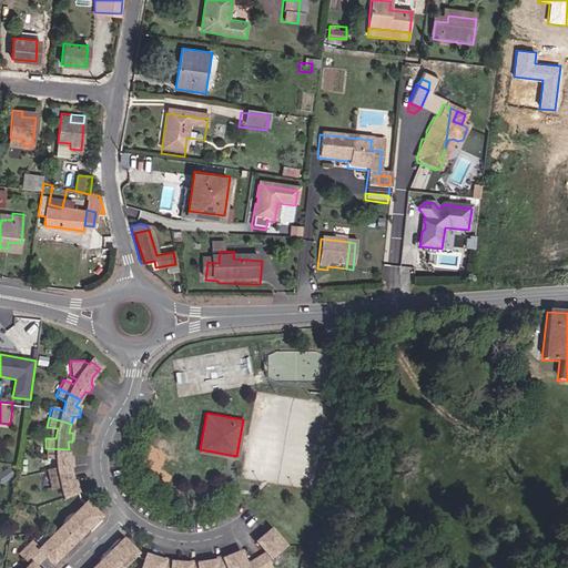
[(69,449),(46,448),(47,459),(59,459),(60,468),(48,470),(49,479),(73,476),(72,468),(75,467),(75,458),(70,458),(69,449)]
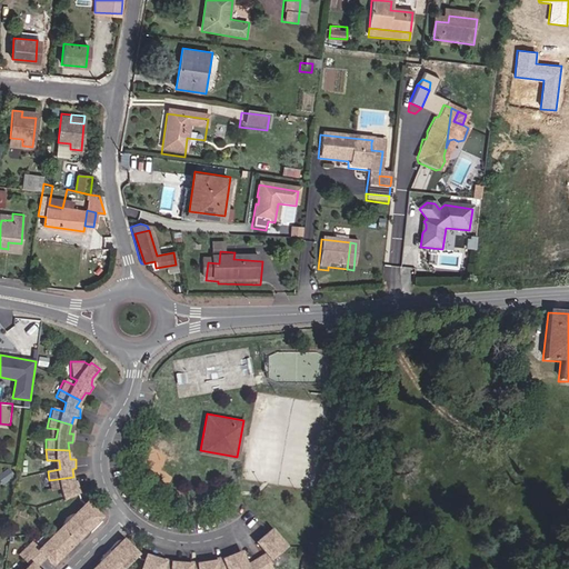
[(73,477),(49,480),(51,490),(63,488),(66,499),(81,495),(80,485),(75,486),(73,477)]
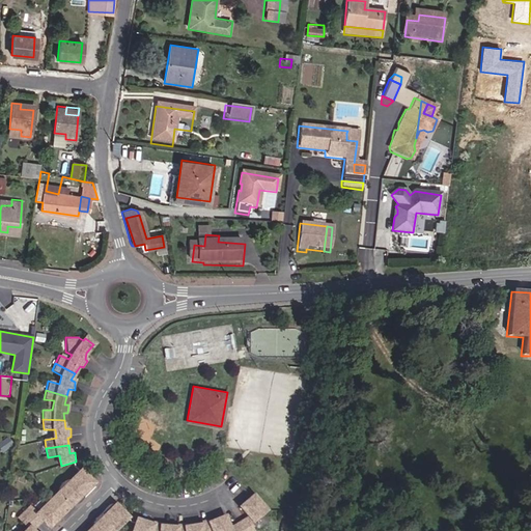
[(43,522),(51,530),(95,486),(82,472),(38,513),(30,506),(19,519),(27,528),(24,530),(33,530),(43,522)]
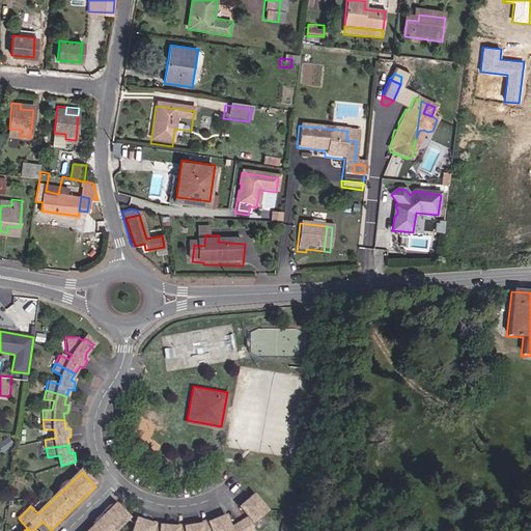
[(240,516),(248,530),(249,530),(255,527),(251,520),(267,505),(252,491),(241,500),(242,505),(248,512),(240,516)]
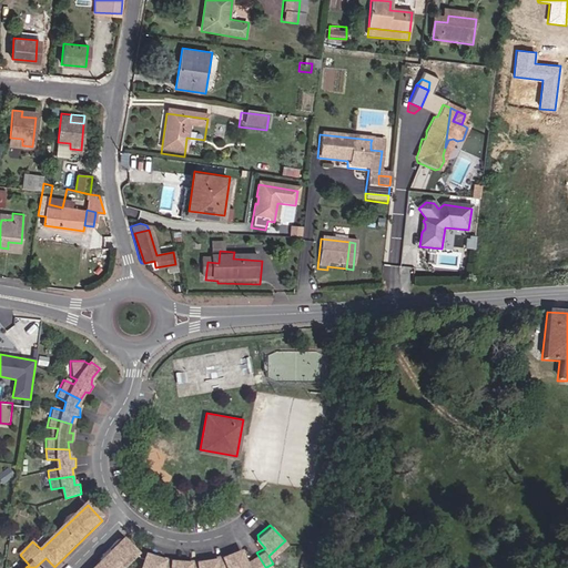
[(120,567),(135,553),(122,539),(92,567),(120,567)]
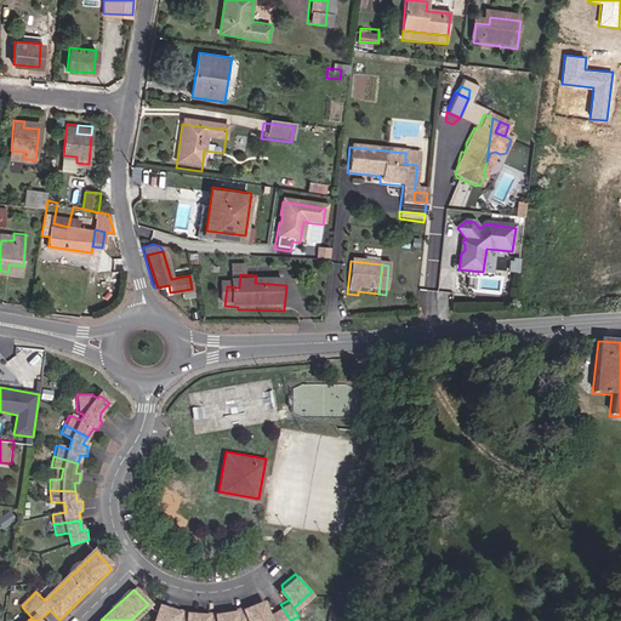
[(245,607),(250,620),(271,620),(278,619),(279,620),(290,620),(280,604),(271,610),(263,599),(262,599),(245,607)]
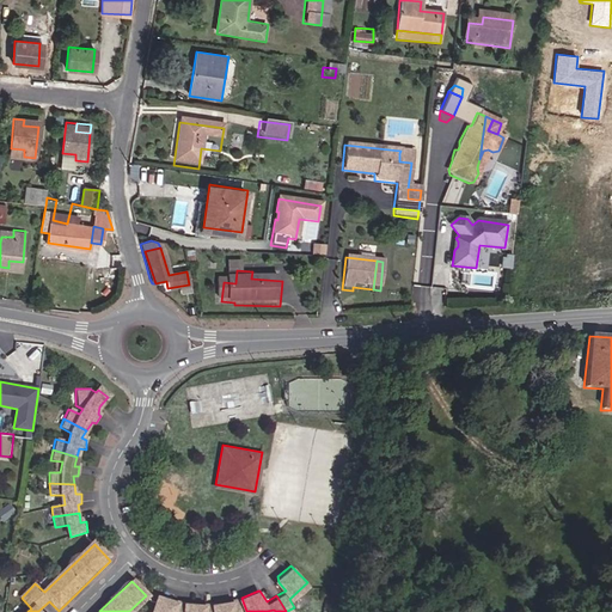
[(158,597),(152,611),(184,611),(185,603),(185,600),(176,599),(175,601),(158,597)]
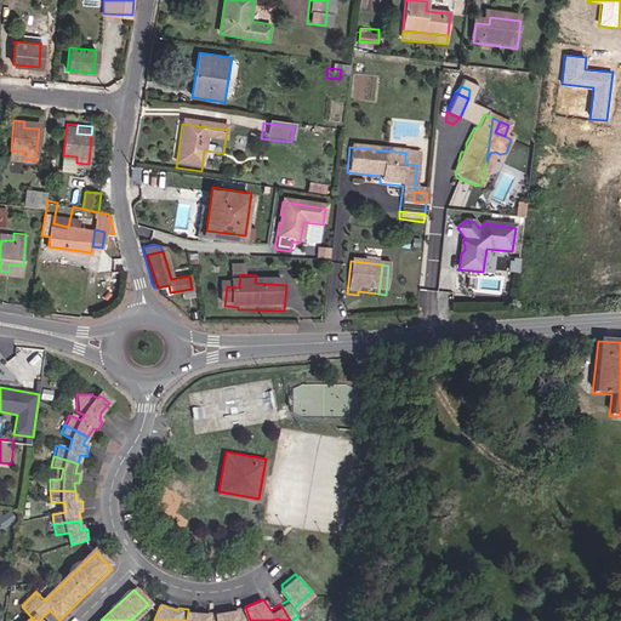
[(216,613),(217,620),(250,620),(245,607),(245,605),(235,608),(235,610),(216,613)]
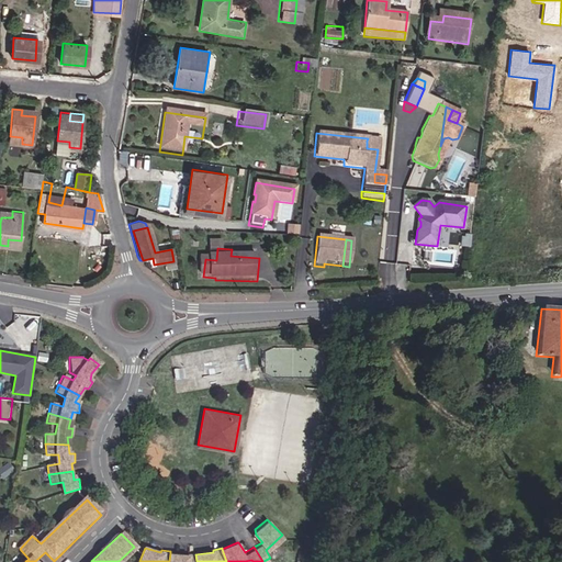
[(170,553),(169,561),(197,561),(195,554),(195,551),(187,552),(187,554),(170,553)]
